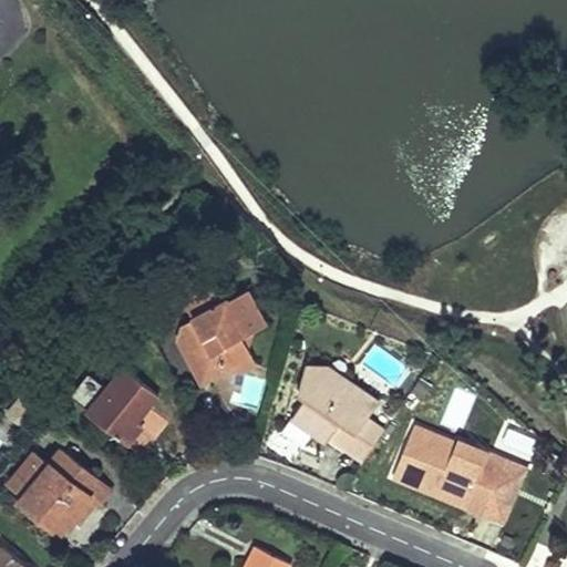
[(246,334),(267,323),(248,290),(223,302),(222,300),(225,294),(218,281),(184,301),(194,318),(185,337),(193,349),(223,358),(222,362),(228,366),(232,368),(243,371),(256,363),(245,341),(246,334)]
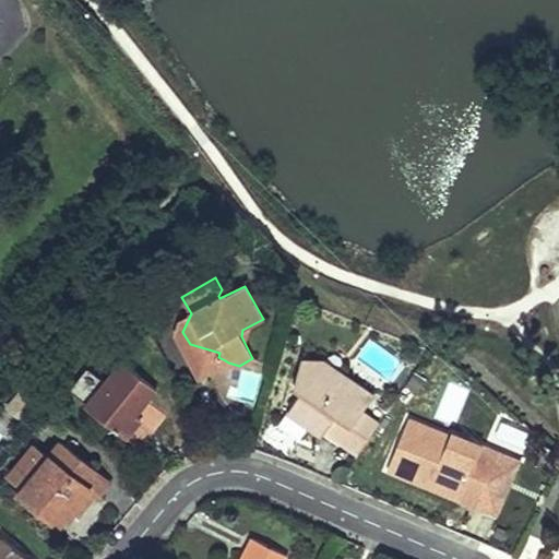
[(182,332),(189,318),(181,320),(176,334),(199,378),(225,360),(218,357),(219,353),(190,344),(182,332)]
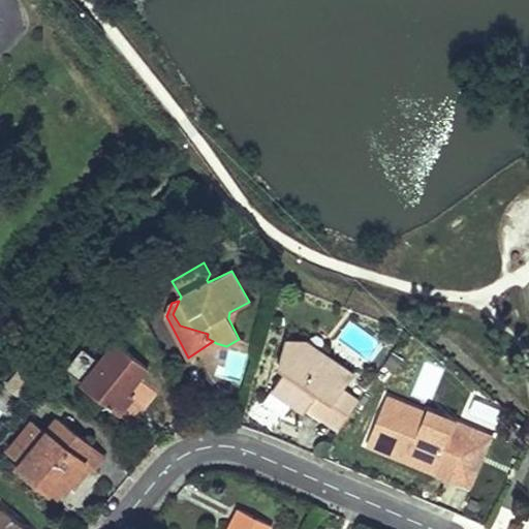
[(338,432),(360,402),(344,391),(355,376),(311,345),(286,341),(279,367),(286,372),(274,390),(306,413),(308,410),(319,396),(335,406),(323,422),(338,432)]
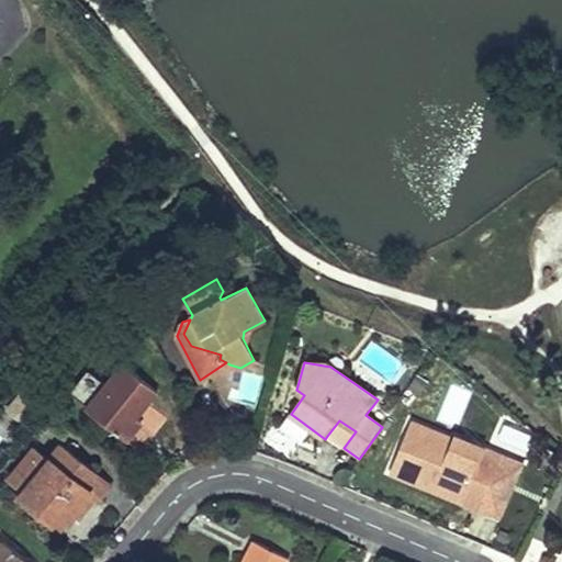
[(156,393),(124,366),(88,411),(139,453),(167,420),(147,404),(156,393)]
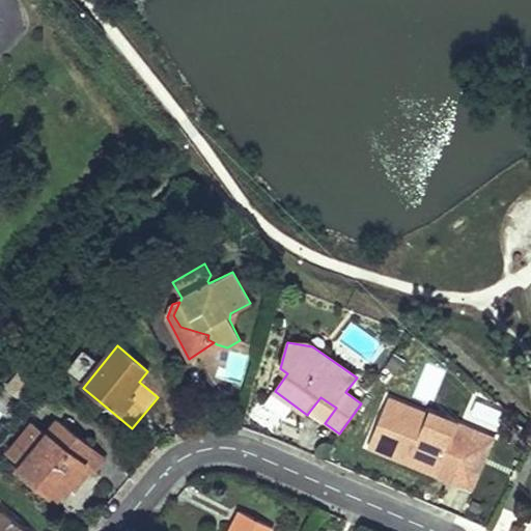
[(467,403),(437,391),(427,416),(390,399),(369,447),(400,460),(402,453),(440,468),(436,476),(453,483),(474,432),(457,425),(467,403)]
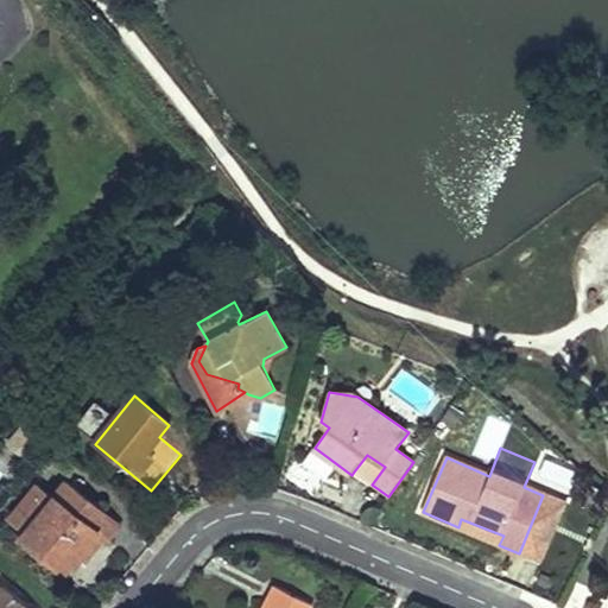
[(367,455),(354,472),(372,485),(385,467),(367,455)]
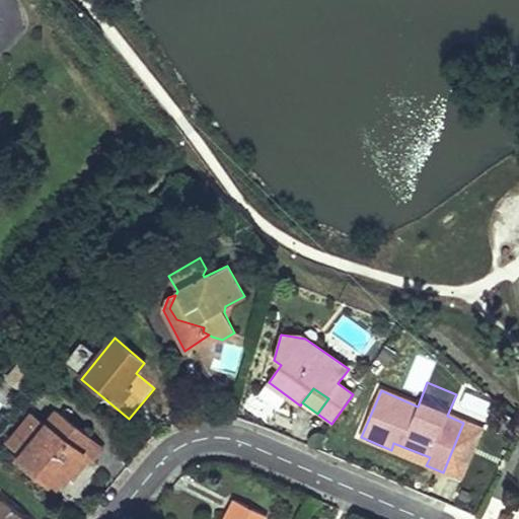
[(103,448),(58,412),(47,425),(33,415),(9,444),(23,455),(19,459),(55,489),(67,472),(81,455),(88,460),(91,462),(103,448)]
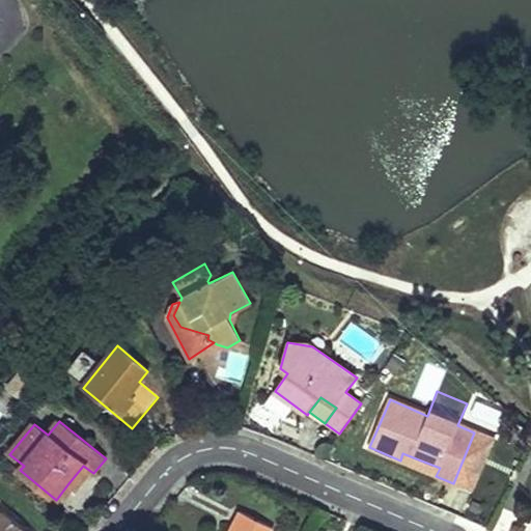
[(494,441),(474,432),(453,483),(472,491),(494,441)]
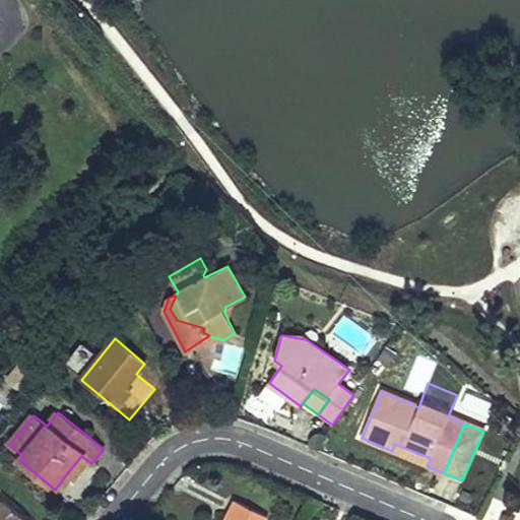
[(394,444),(392,451),(427,466),(431,458),(394,444)]
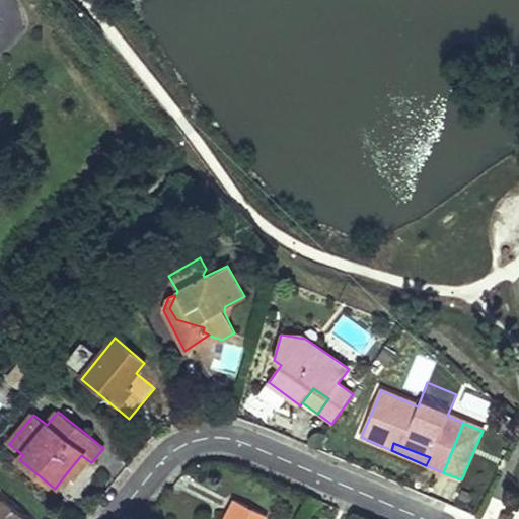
[(88,460),(81,455),(67,472),(74,477),(88,460)]
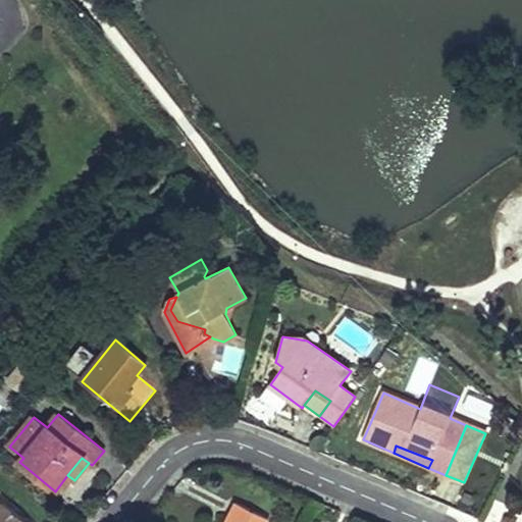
[(25,521),(3,503),(0,507),(0,521),(25,521)]
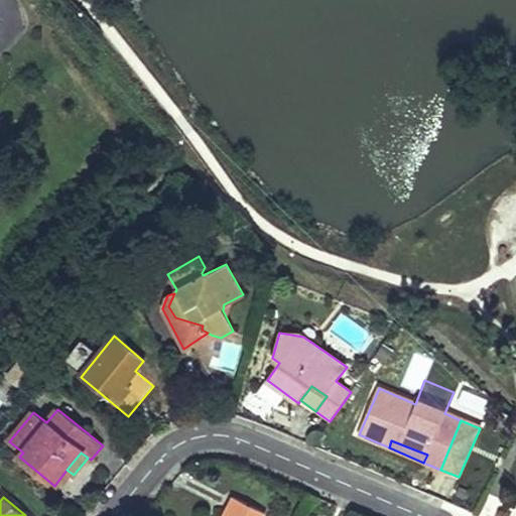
[(263,515),(264,514),(233,498),(223,515),(263,515)]
